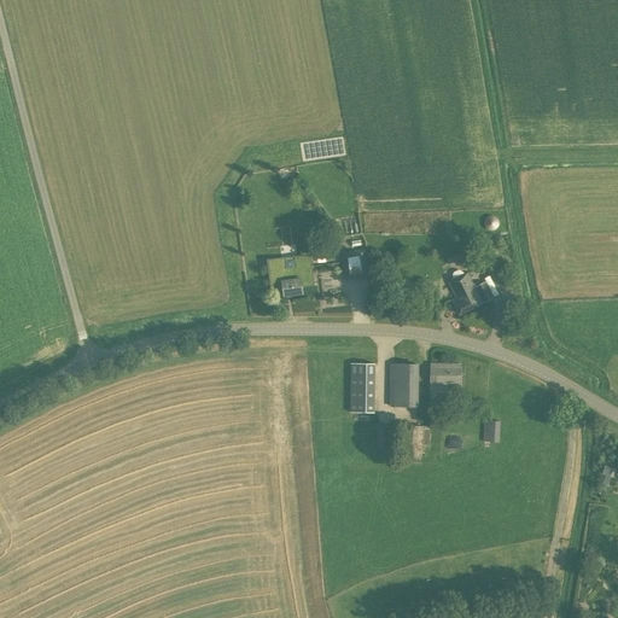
[(499,226),(499,223),(499,222),(499,221),(499,220),(497,220),(497,219),(496,217),(494,216),(493,216),(491,216),(490,216),(488,216),(488,217),(487,217),(487,219),(485,219),(484,221),(484,222),(484,223),(484,225),(484,226),(485,227),(485,228),(487,229),(489,231),(490,231),(491,231),(493,231),(495,231),(496,229),(497,228),(497,227),(499,227),(499,226)]
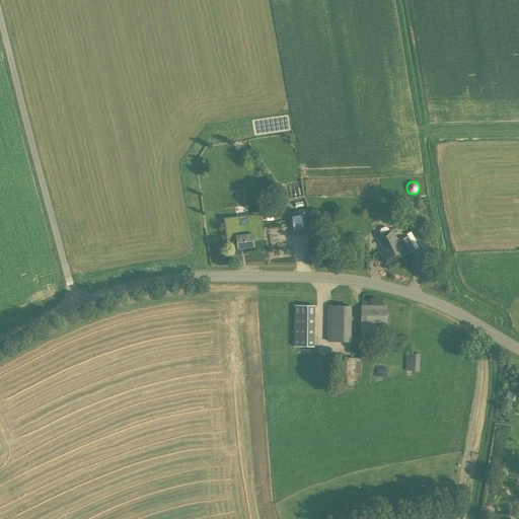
[(309,233),(307,220),(305,210),(287,213),(289,223),(291,236),(309,233)]
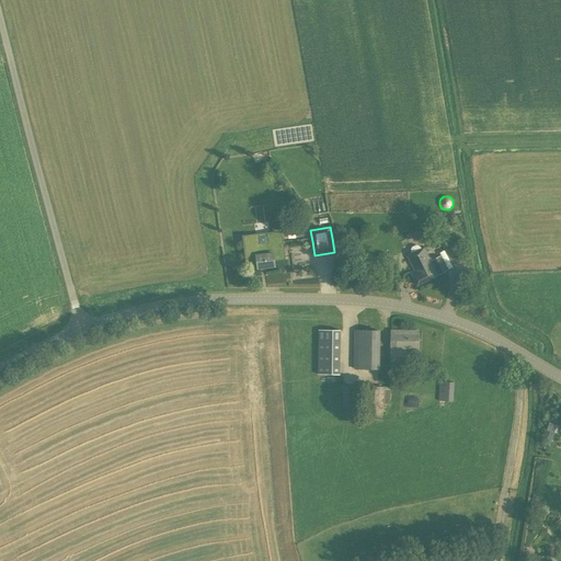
[(275,266),(274,259),(284,258),(281,233),(270,235),(271,243),(256,245),(255,236),(244,237),(248,262),(256,261),(258,268),(275,266)]
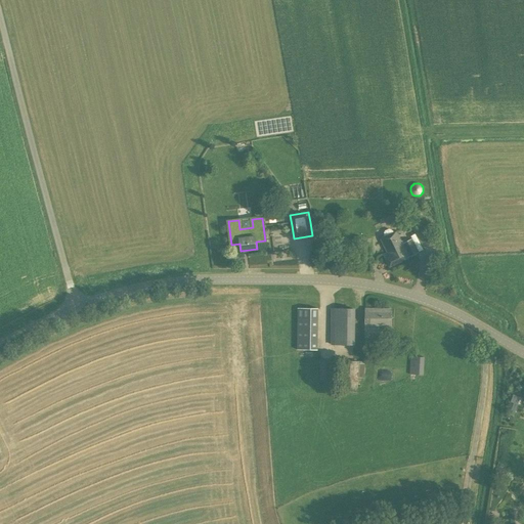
[(424,250),(434,244),(422,221),(411,227),(424,250)]
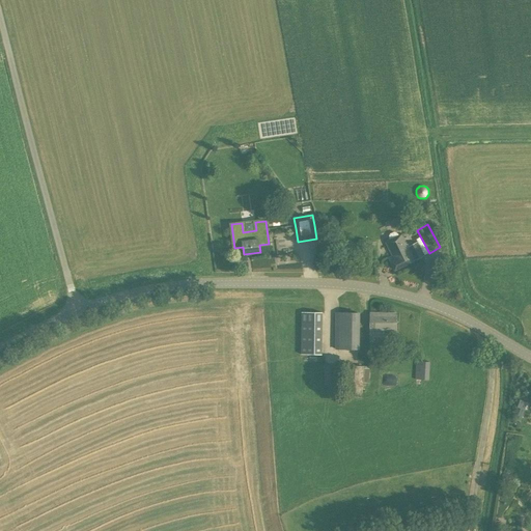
[(389,240),(386,242),(392,255),(388,257),(395,271),(416,259),(423,255),(417,243),(412,245),(411,243),(406,245),(400,235),(398,236),(397,234),(396,232),(393,232),(390,233),(389,236),(389,239),(389,240)]
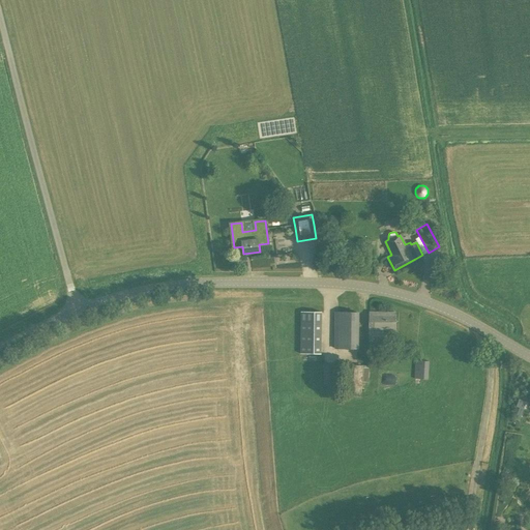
[(320,312),(301,312),(300,354),(319,354),(320,312)]
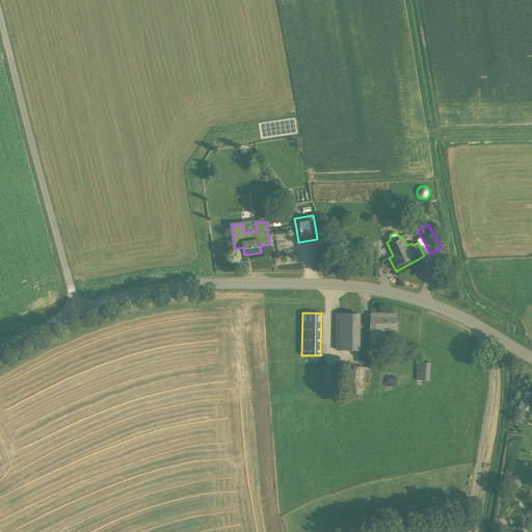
[(337,351),(362,351),(362,314),(337,314),(337,351)]
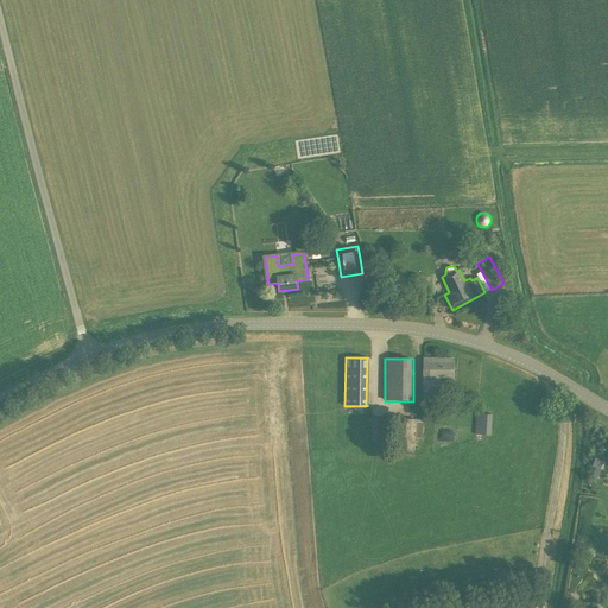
[(454,359),(424,359),(424,379),(424,393),(442,394),(442,380),(454,380),(454,359)]
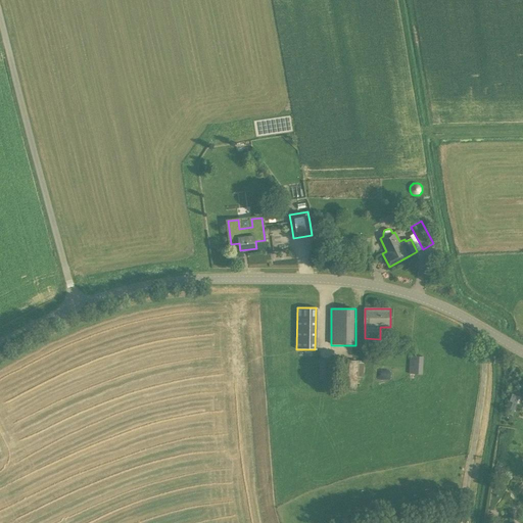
[(423,374),(423,357),(410,355),(409,374),(423,374)]
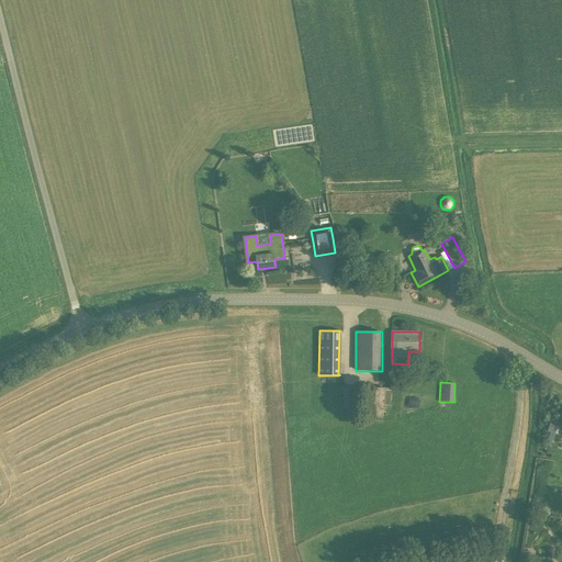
[(391,388),(367,386),(364,415),(383,416),(383,414),(390,415),(391,388)]
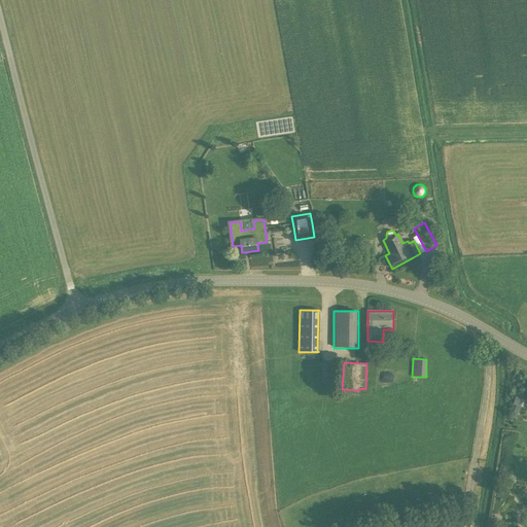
[(515,405),(512,416),(516,417),(520,407),(523,399),(516,396),(513,403),(515,405)]
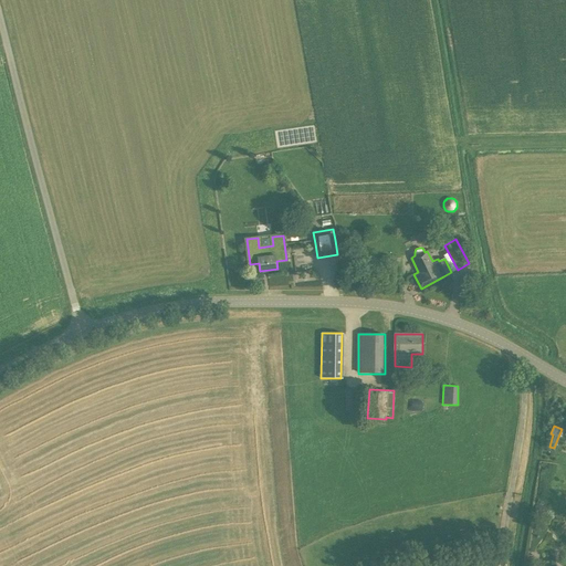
All buildings are outlined.
